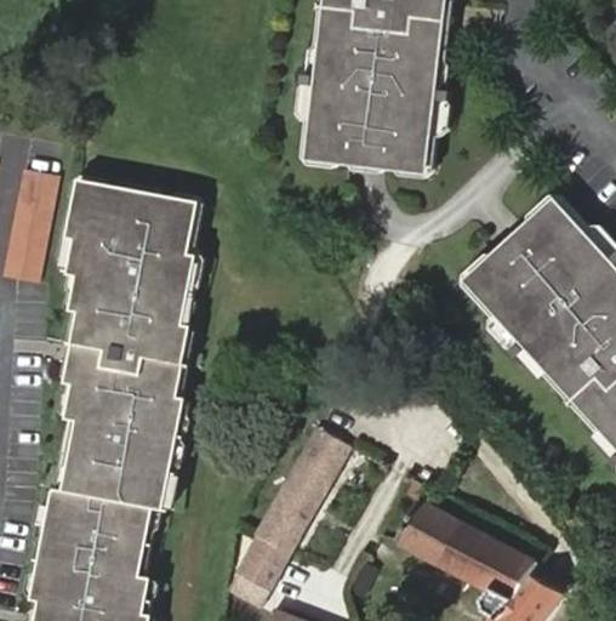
[(330,0),(325,47),(331,47),(328,80),(313,79),(312,86),(318,86),(311,157),(313,160),(422,172),(426,170),(434,101),(440,101),(440,93),(426,92),(429,58),(435,60),(441,0),(330,0)]
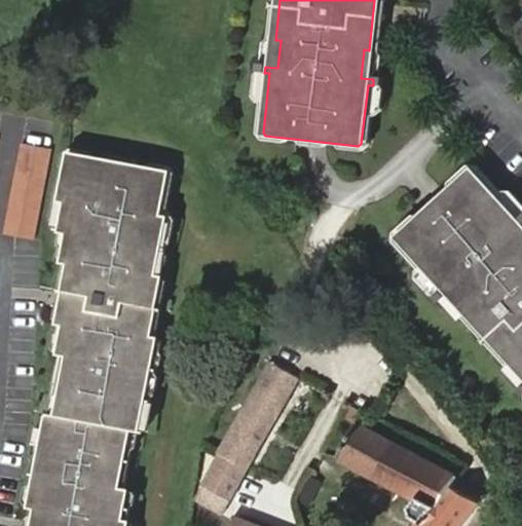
[(48,149),(16,143),(0,233),(30,240),(48,149)]
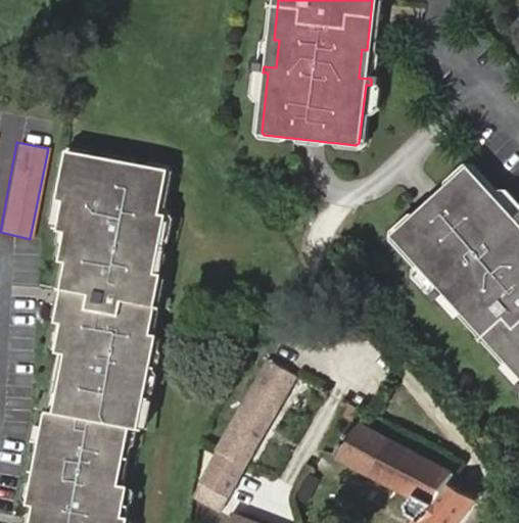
[(158,212),(167,170),(64,150),(55,201),(61,202),(57,229),(63,230),(58,259),(64,260),(53,322),(60,323),(54,351),(63,353),(52,413),(43,411),(26,505),(32,506),(28,522),(126,522),(128,516),(122,516),(127,485),(118,483),(128,428),(137,429),(154,334),(149,333),(159,273),(153,272),(164,214),(158,212)]
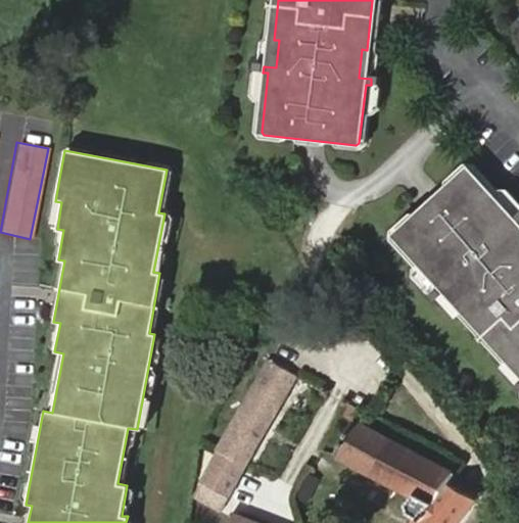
[(513,219),(467,170),(464,170),(434,197),(437,200),(428,209),(424,205),(394,233),(394,237),(439,285),(435,289),(440,293),(450,285),(468,305),(465,308),(508,355),(512,351),(518,360),(518,237),(511,229),(518,220),(518,218),(516,215),(513,219)]
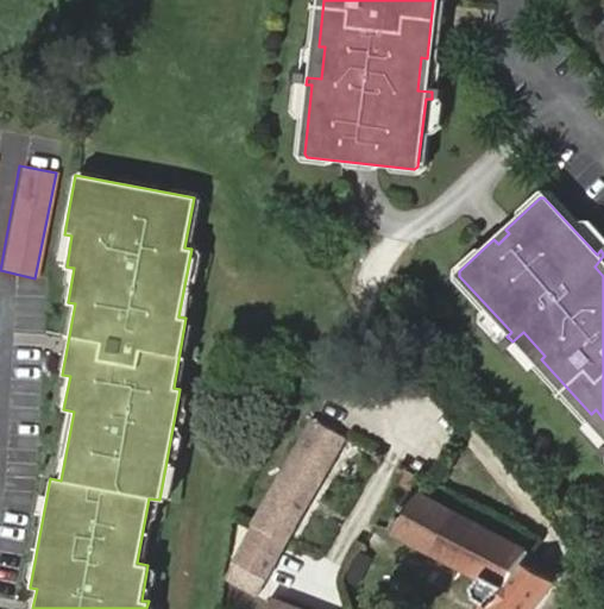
[(255,597),(344,439),(314,421),(224,579),(255,597)]
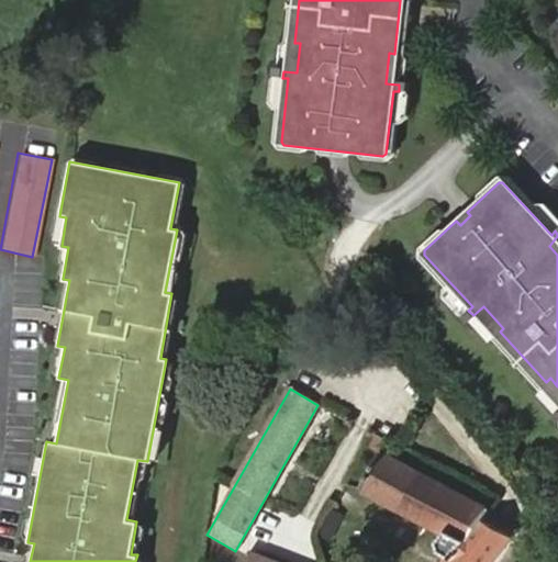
[(486,513),(377,454),(359,490),(443,535),(437,542),(441,553),(448,558),(445,561),(488,561),(506,537),(479,521),(486,513)]
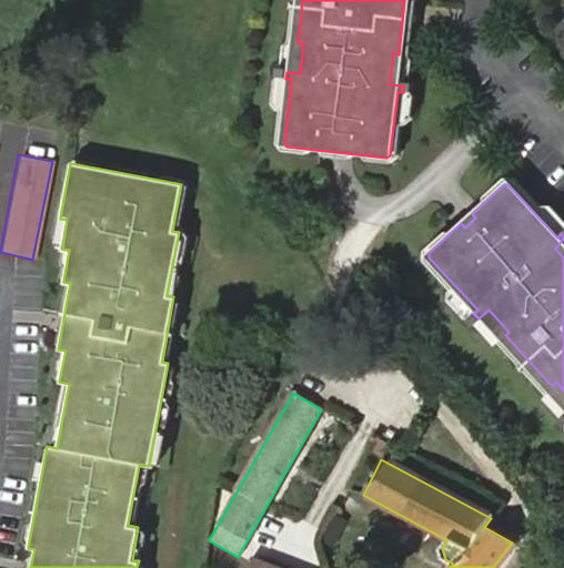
[(280,567),(251,555),(244,567),(280,567)]
